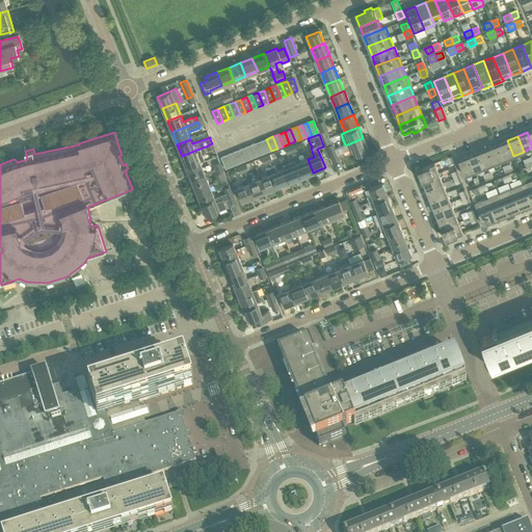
[(336,150),(329,152),(334,162),(340,160),(338,155),(351,149),(354,156),(368,151),(363,138),(345,145),(345,144),(336,149),(336,150)]
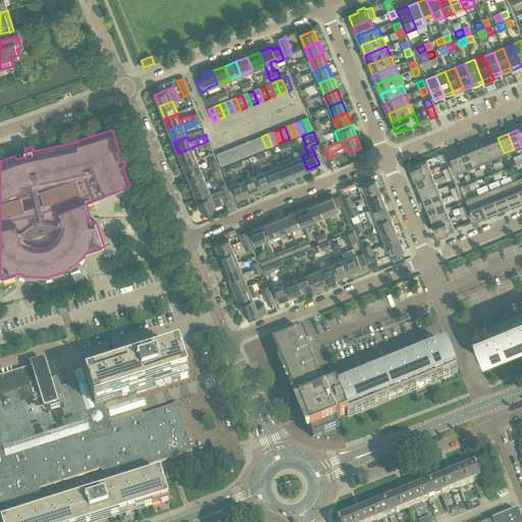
[(261,151),(266,148),(261,137),(256,139),(261,151)]
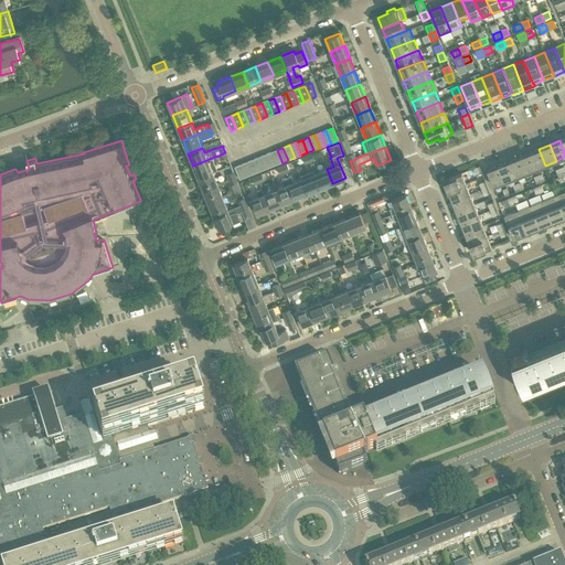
[(535,169),(545,166),(539,149),(529,153),(535,169)]
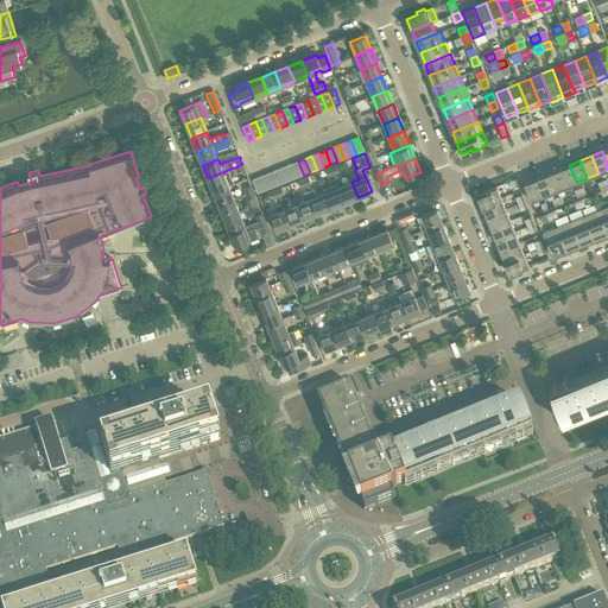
[(297,178),(304,176),(298,162),(291,164),(297,178)]
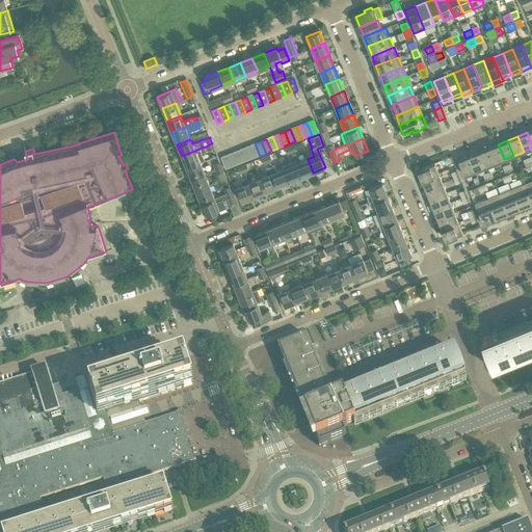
[(254,158),(260,156),(255,143),(248,147),(254,158)]
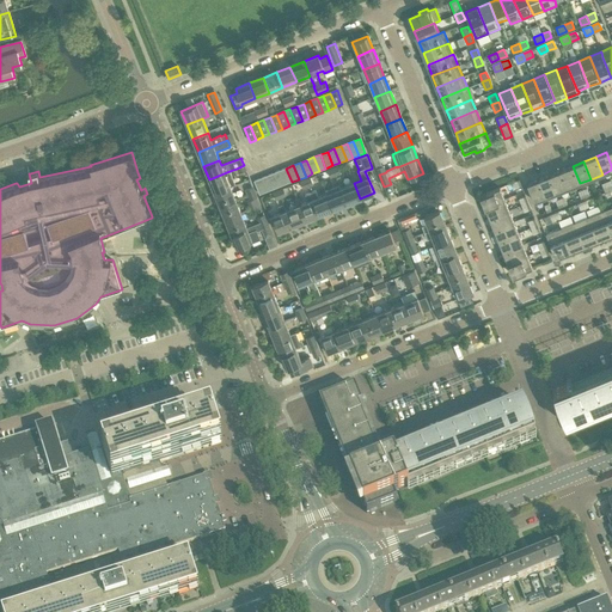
[(568,188),(580,183),(573,166),(561,170),(568,188)]
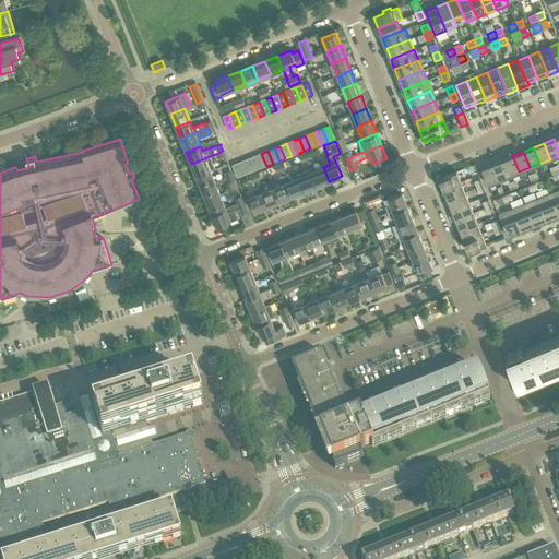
[(261,168),(266,166),(261,154),(256,156),(261,168)]
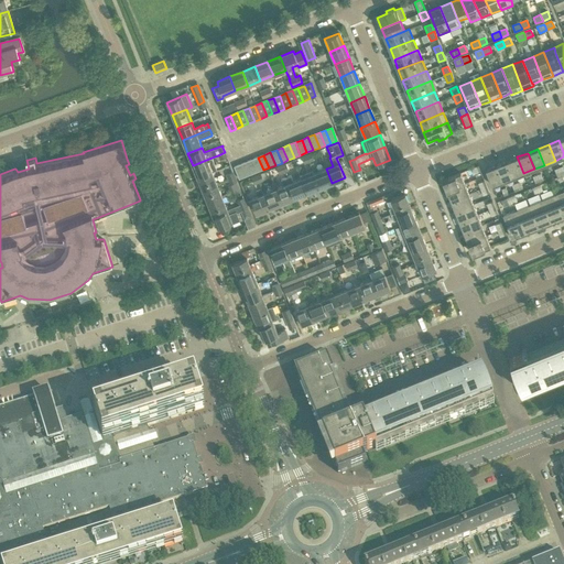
[(513,177),(523,173),(517,156),(507,161),(513,177)]
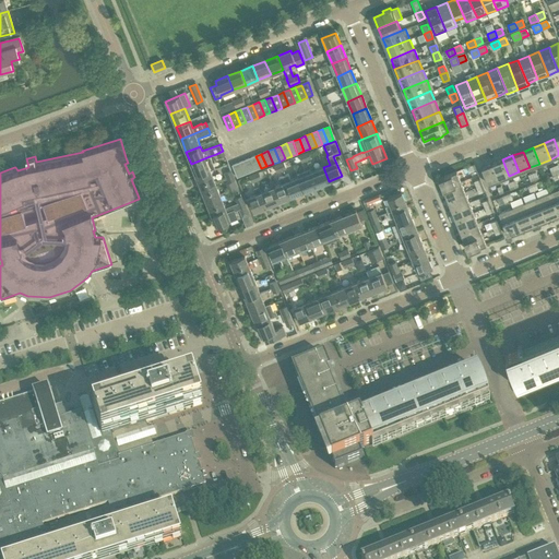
[(210,156),(191,164),(197,177),(210,170),(215,169),(210,156)]
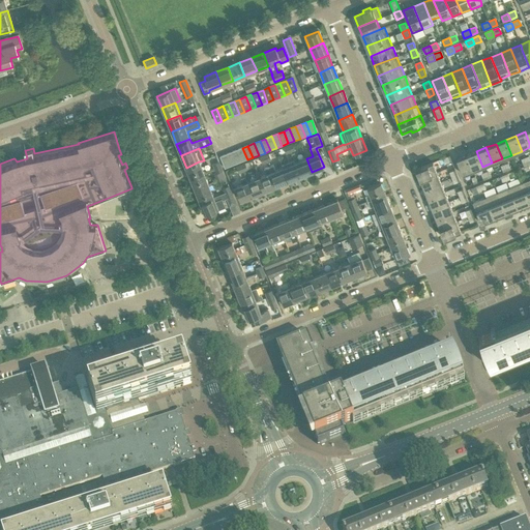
[(242,162),(247,159),(242,148),(237,150),(242,162)]
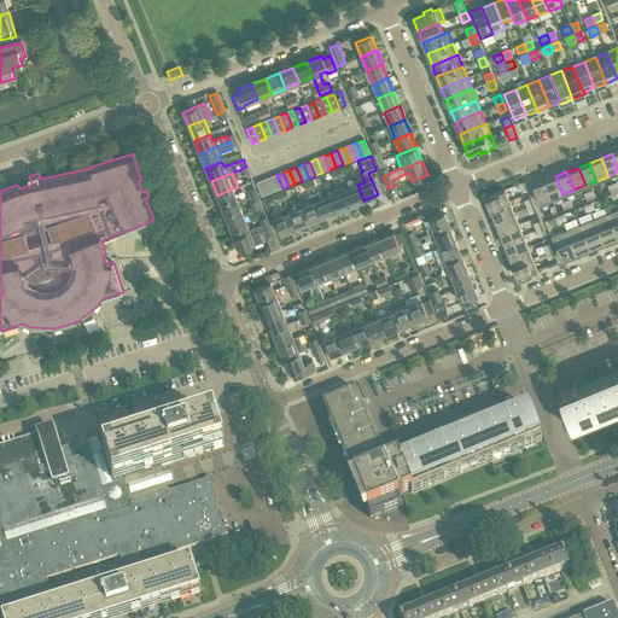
[(275,192),(283,188),(277,175),(269,178),(275,192)]
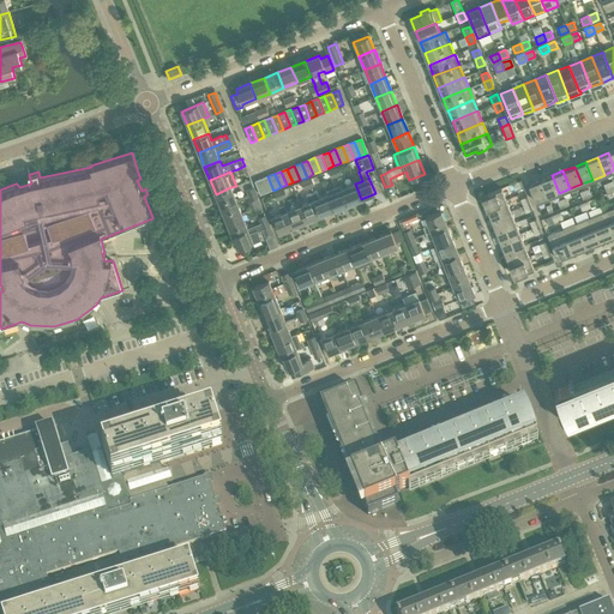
[(547,198),(559,193),(552,175),(540,180),(547,198)]
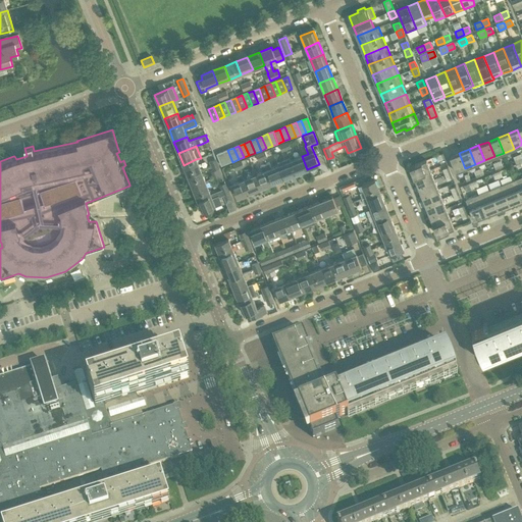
[(227,164),(232,162),(227,150),(222,152),(227,164)]
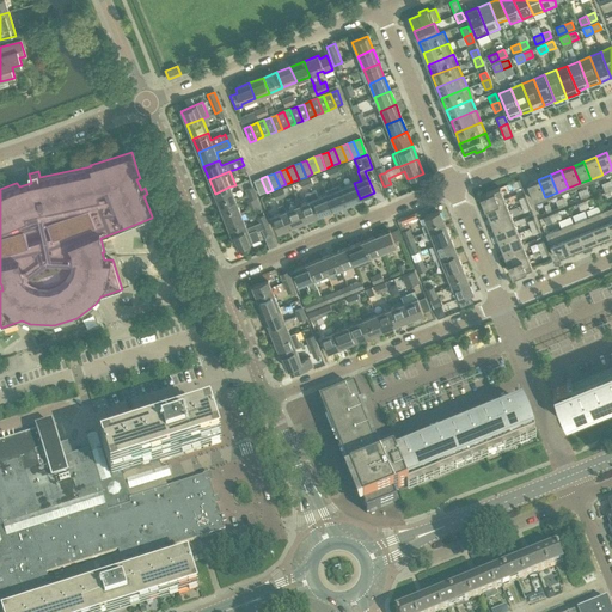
[(259,195),(267,193),(261,178),(255,181),(259,195)]
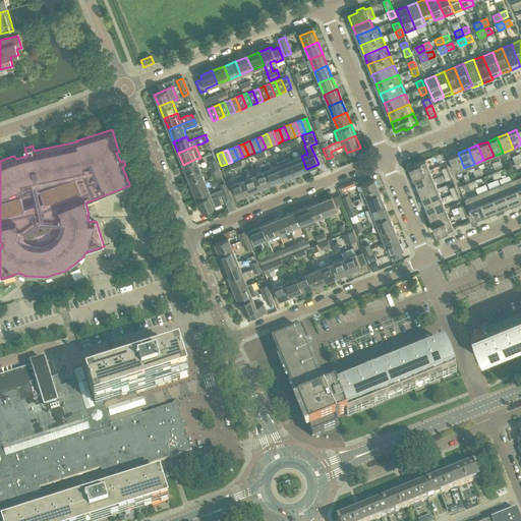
[(455,172),(464,168),(458,153),(449,157),(455,172)]
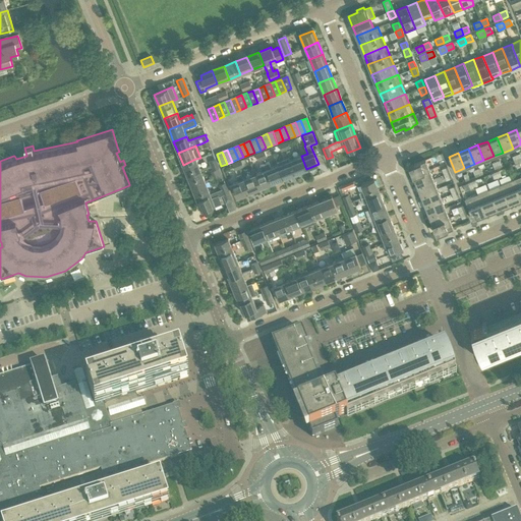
[(301,156),(289,161),(295,174),(306,169),(301,156)]
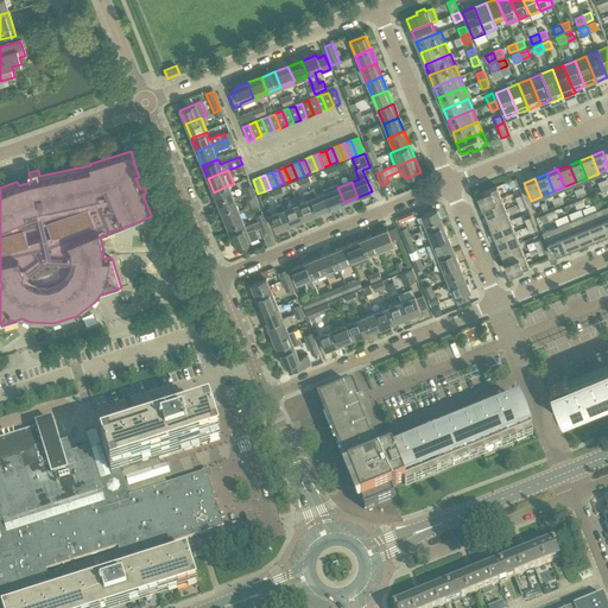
[(219,206),(234,200),(228,185),(214,192),(219,206)]
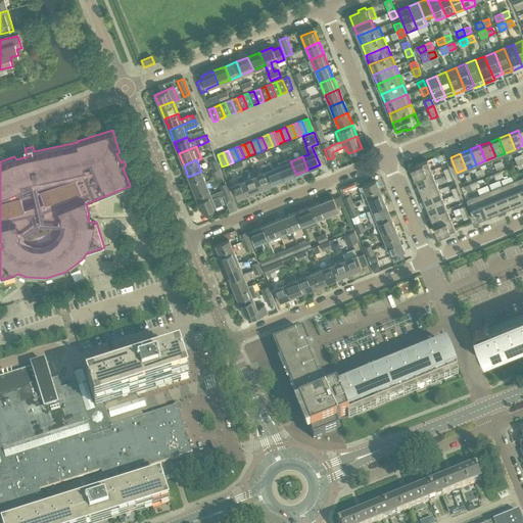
[(414,177),(431,170),(427,159),(410,167),(414,177)]
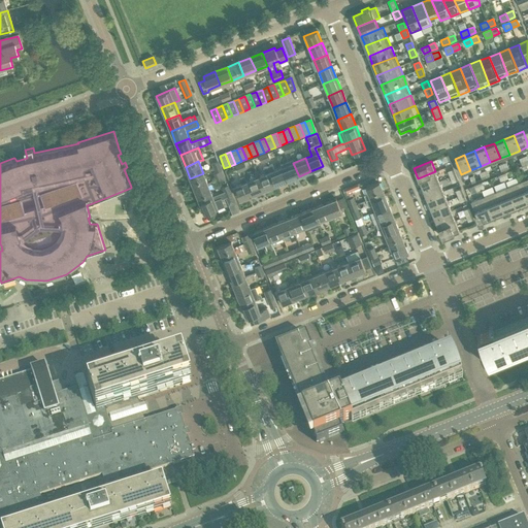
[(293,163),(282,167),(287,180),(299,176),(293,163)]
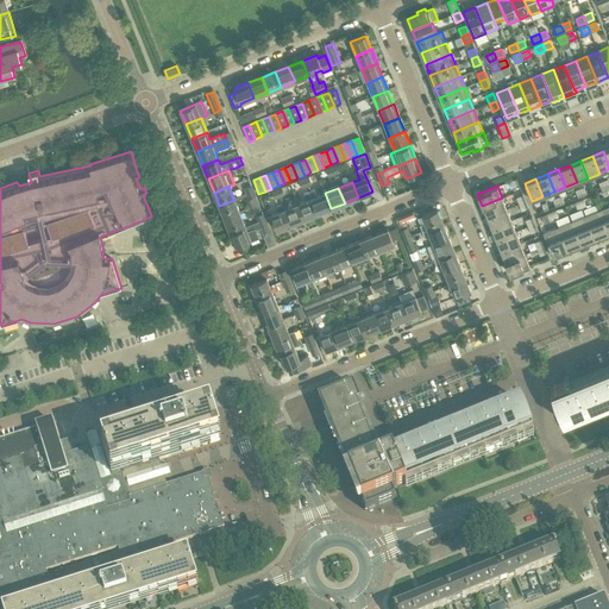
[(314,190),(308,192),(318,214),(331,208),(325,193),(316,196),(314,190)]
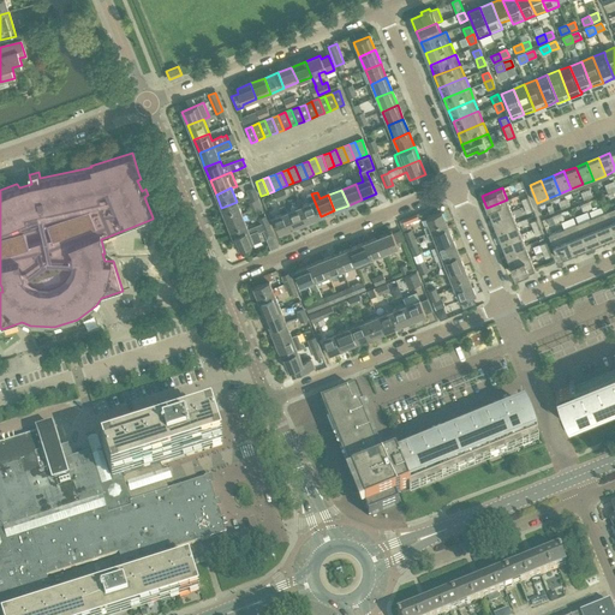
[(309,203),(300,207),(306,221),(321,216),(311,193),(306,196),(309,203)]
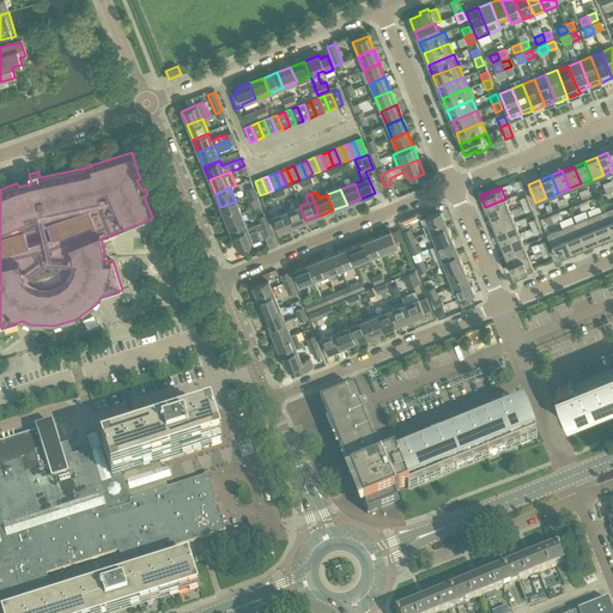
[(490,218),(510,211),(505,199),(485,207),(490,218)]
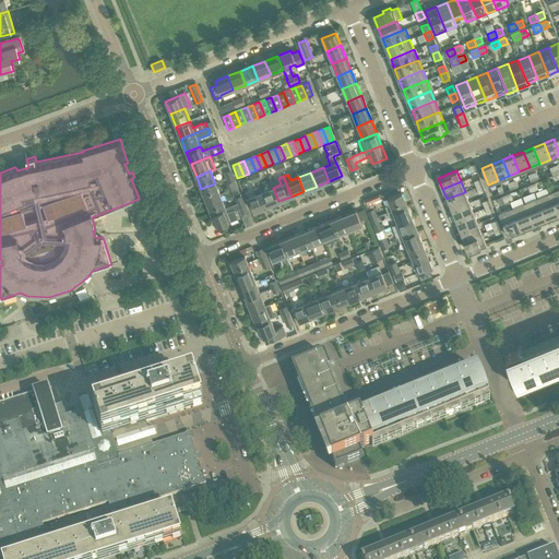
[(206,202),(221,195),(215,183),(201,189),(206,202)]
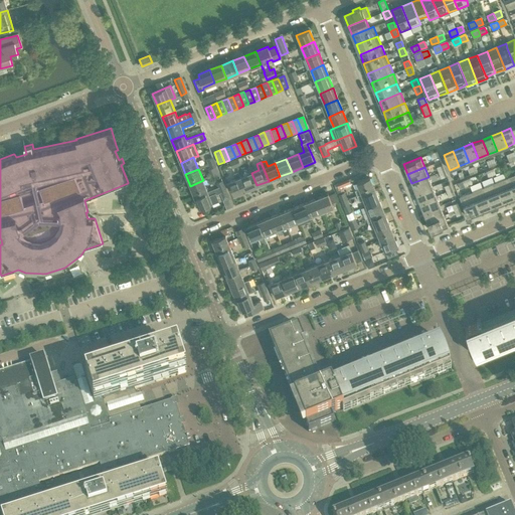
[(235,179),(228,182),(233,195),(245,190),(240,177),(238,172),(233,174),(235,179)]
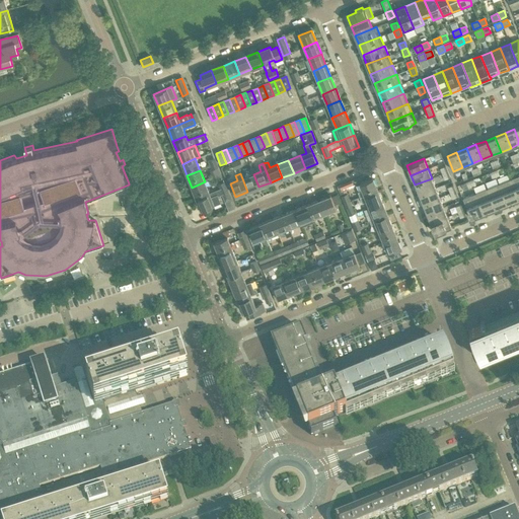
[(242,178),(247,192),(258,187),(253,174),(242,178)]
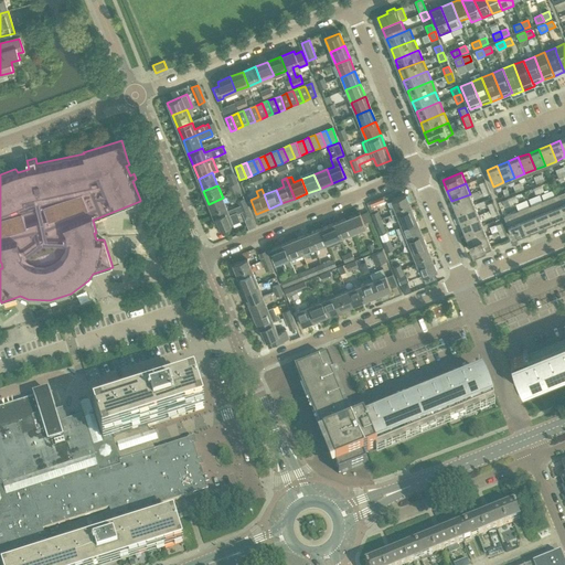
[(564,217),(564,216),(564,191),(555,195),(564,217)]
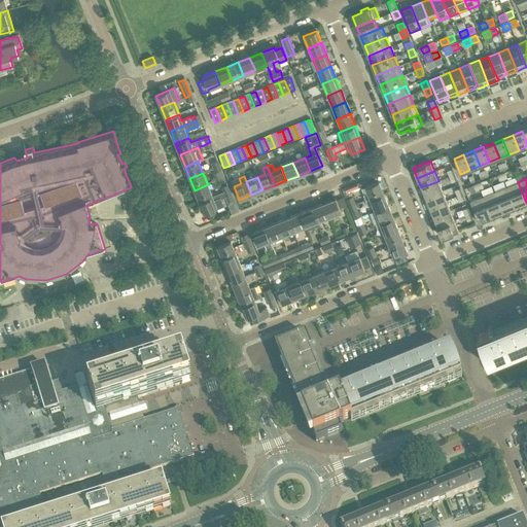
[(367,192),(363,195),(365,201),(383,194),(379,181),(365,186),(367,192)]
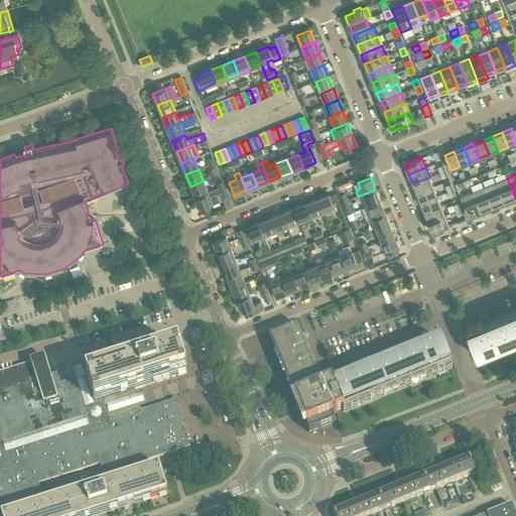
[(416,194),(433,186),(429,177),(412,183),(416,194)]
